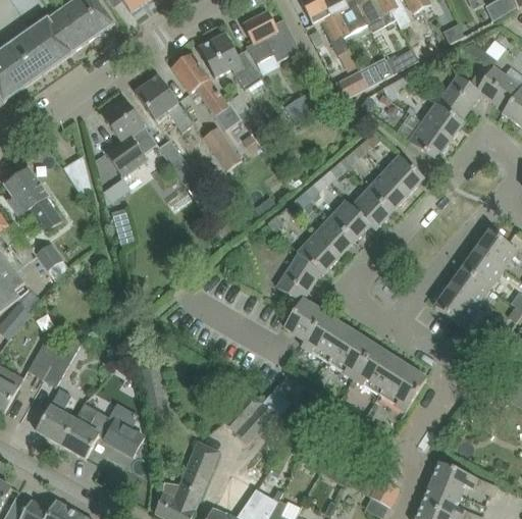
[(98,36),(109,28),(115,23),(98,0),(71,0),(48,17),(0,51),(0,97),(3,102),(73,53),(72,53),(98,36)]
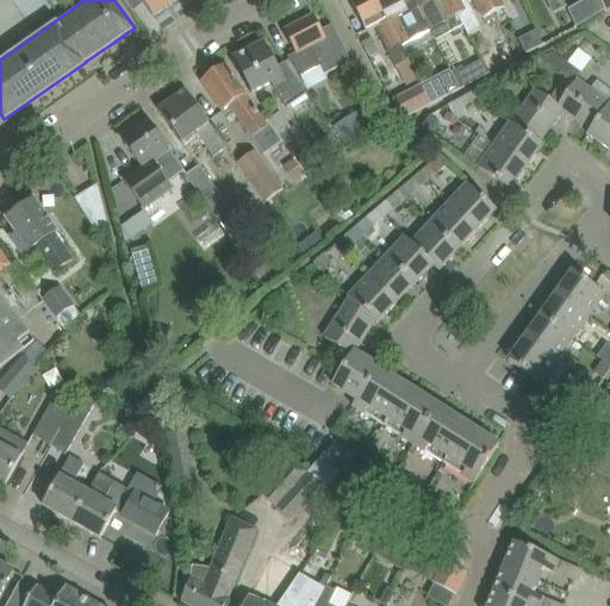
[(16,0),(30,20),(54,5),(50,0),(16,0)]
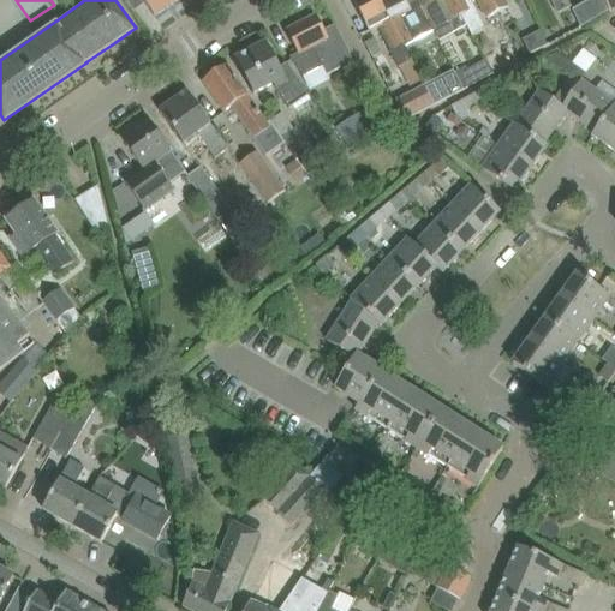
[(143,0),(144,1),(154,15),(173,0),(143,0)]
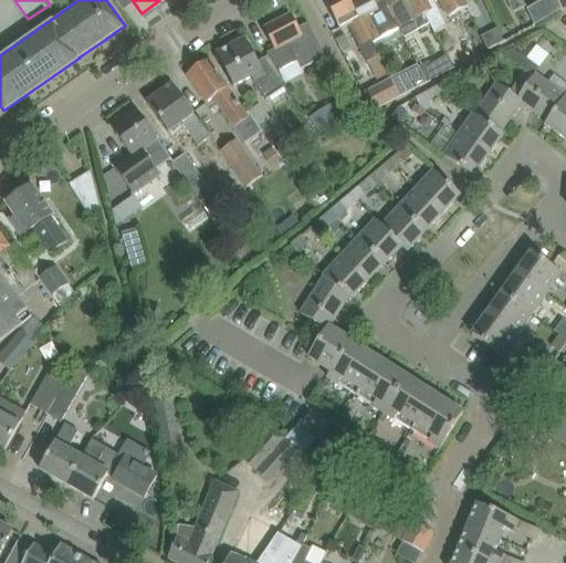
[(387,72),(349,0),(325,0),(339,27),(347,22),(376,77),(387,72)]
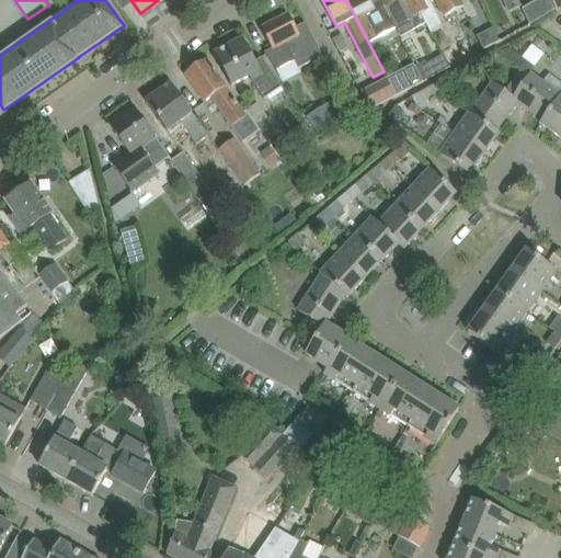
[(346,0),(384,71),(397,64),(387,45),(382,46),(365,11),(374,7),(370,0),(346,0)]
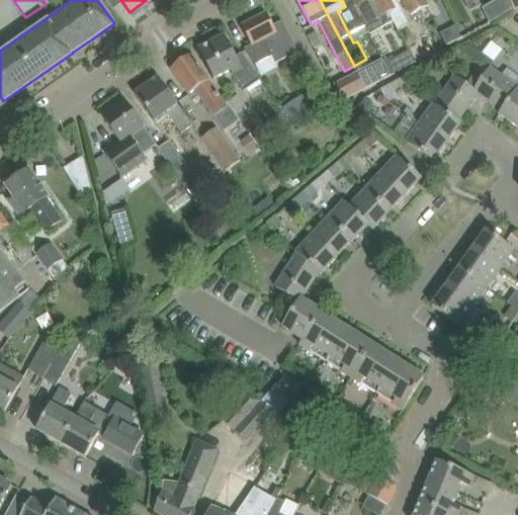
[(398,27),(382,0),(352,0),(368,32),(383,25),(387,32),(398,27)]
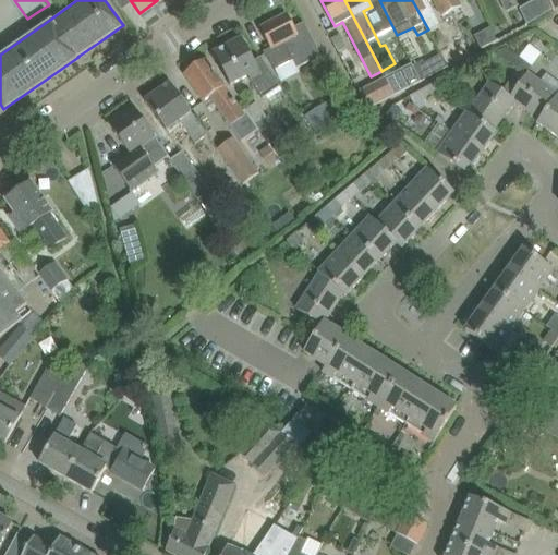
[(412,0),(428,29),(438,24),(426,0),(412,0)]
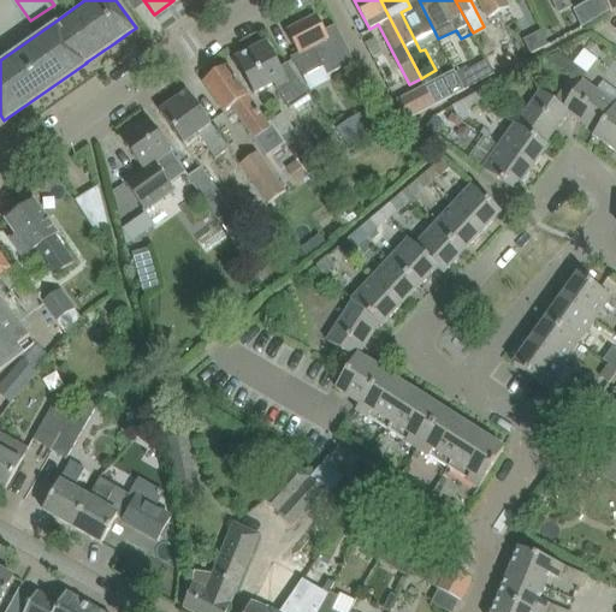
[(499,10),(493,0),(480,0),(489,15),(510,58),(520,53),(498,10),(499,10)]
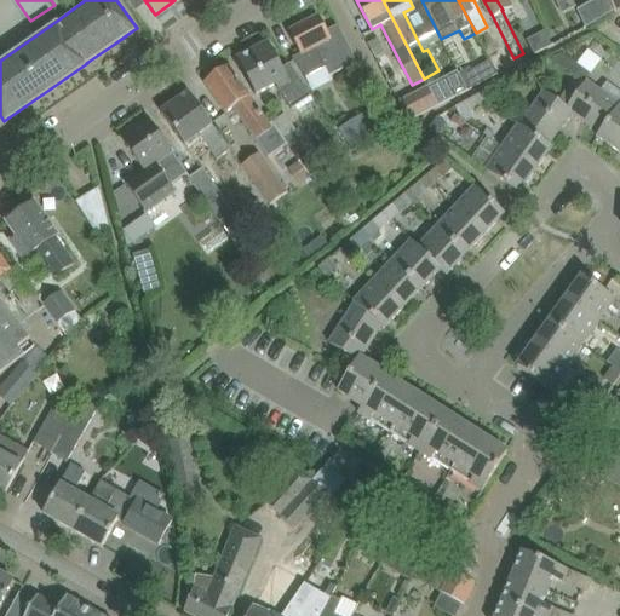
[(497,0),(503,10),(512,4),(510,0),(497,0)]
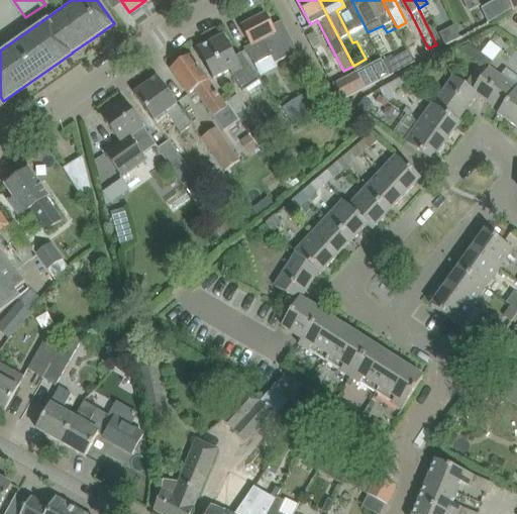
[(243,46),(256,62),(273,54),(277,61),(297,49),(281,19),(272,23),(266,11),(240,24),(250,43),(243,46)]
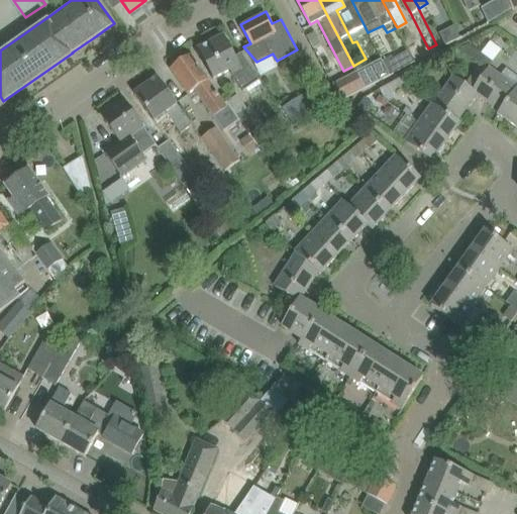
[(240,50),(235,55),(223,33),(197,47),(213,77),(228,69),(242,90),(259,79),(240,50)]
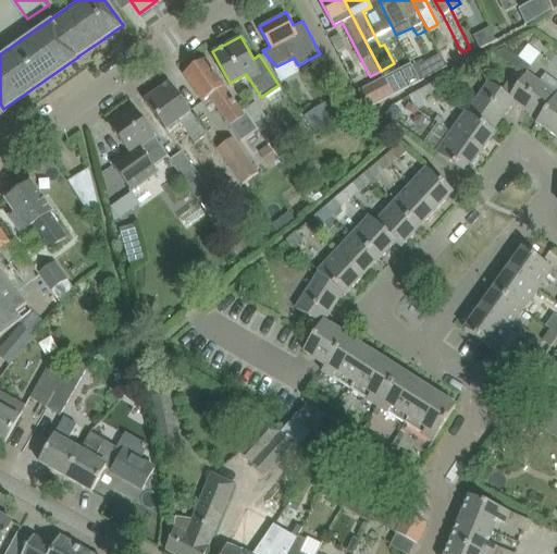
[(505,46),(494,51),(517,68),(524,73),(525,71),(531,64),(505,46)]
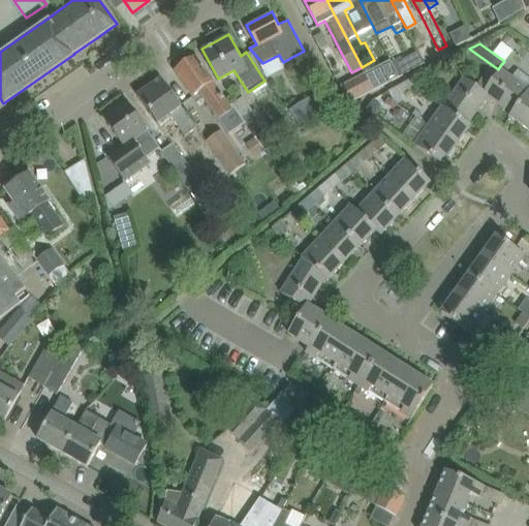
[(174,67),(192,94),(199,90),(227,131),(241,121),(194,54),(174,67)]
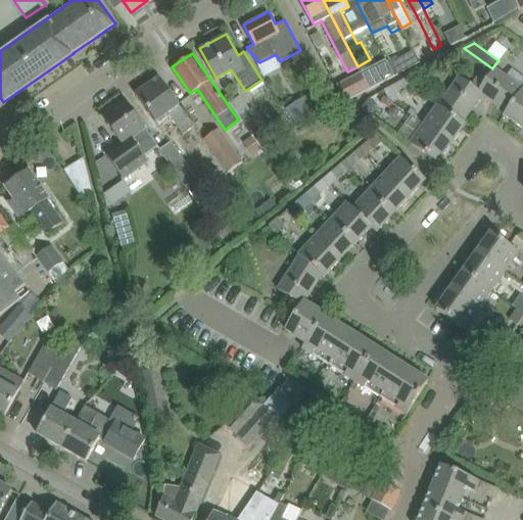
[(396,54),(387,59),(393,72),(402,66),(396,54)]
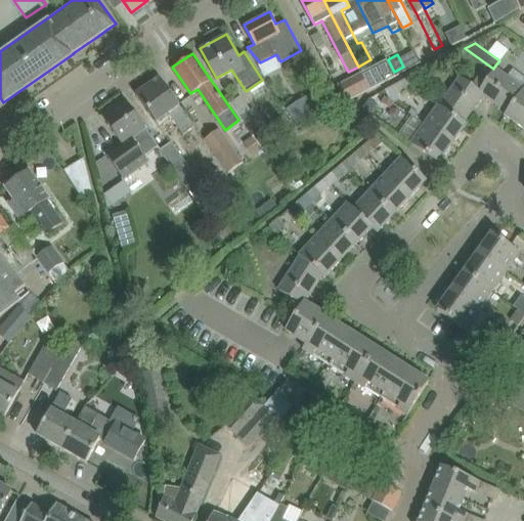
[(375,63),(360,71),(369,87),(384,80),(375,63)]
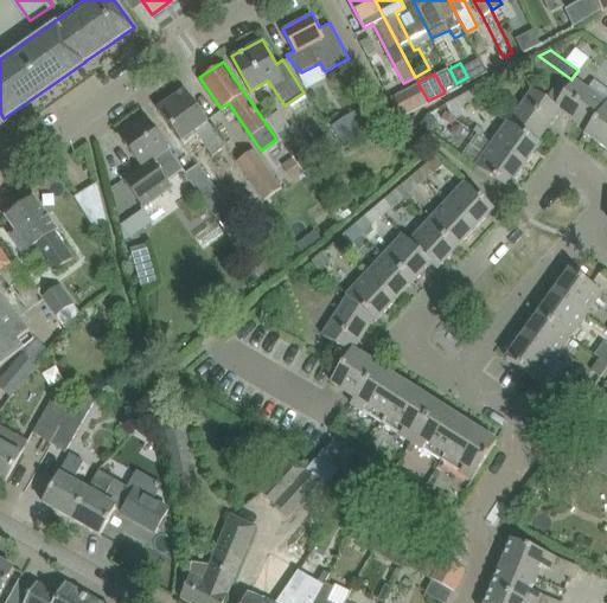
[(532,88),(509,121),(536,140),(558,108),(563,74),(547,97),(532,88)]
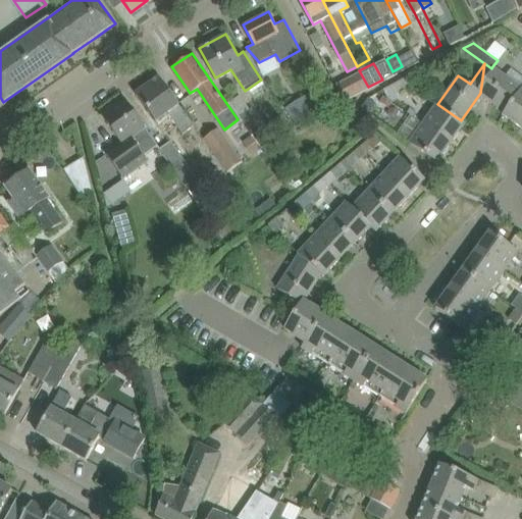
[(491,68),(484,63),(480,93),(505,110),(521,87),(492,66),(491,68)]
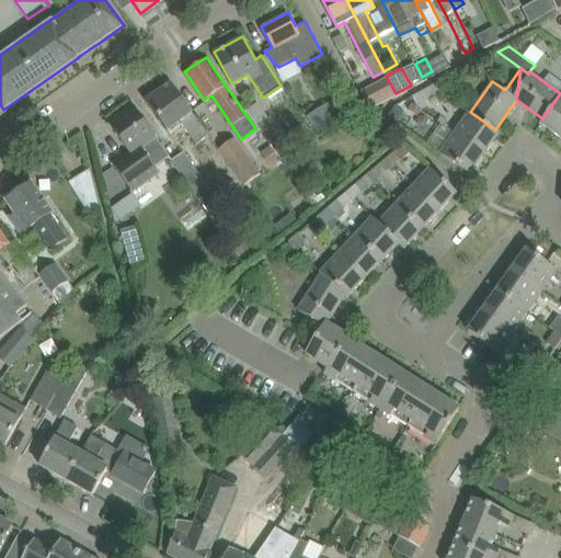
[(359,90),(369,107),(396,93),(386,76),(359,90)]
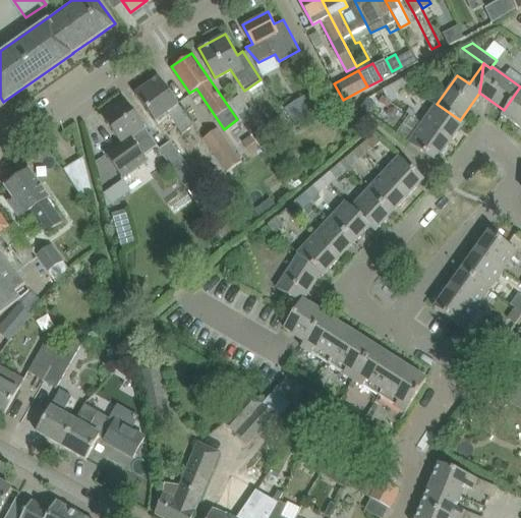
[(167,111),(182,132),(193,124),(158,75),(134,92),(156,120),(167,111)]
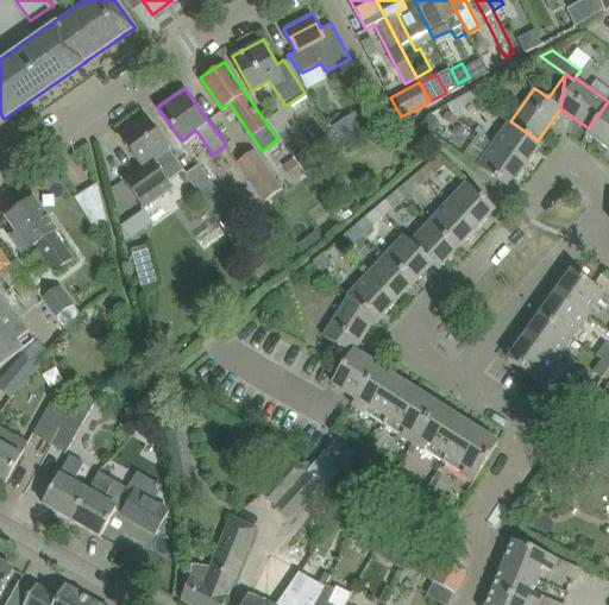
[(465,106),(478,99),(473,89),(459,96),(446,104),(451,113),(465,106)]
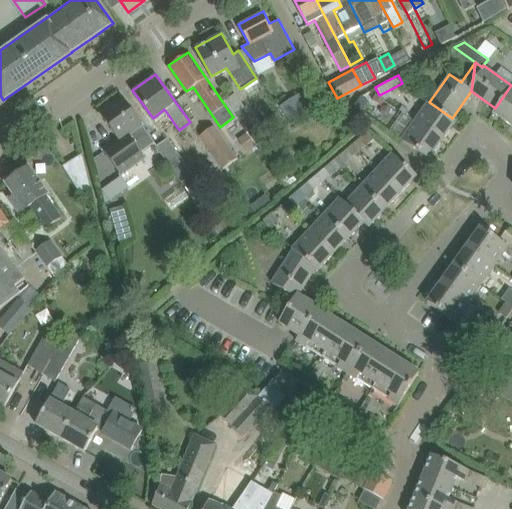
[(511,84),(511,85),(495,108),(493,111),(511,124),(511,84)]
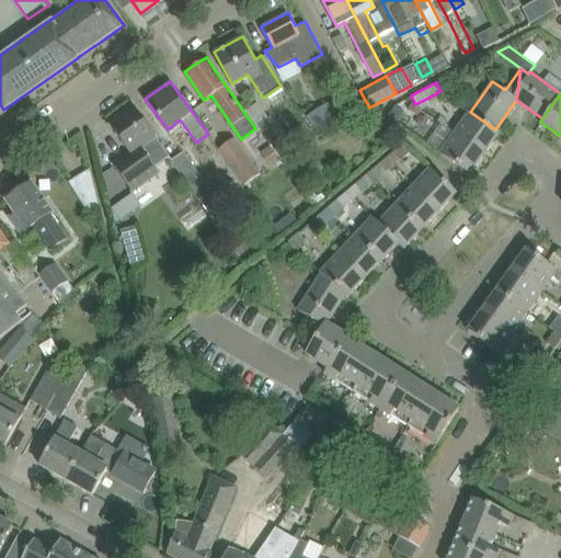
[(305,114),(316,131),(339,116),(327,99),(305,114)]
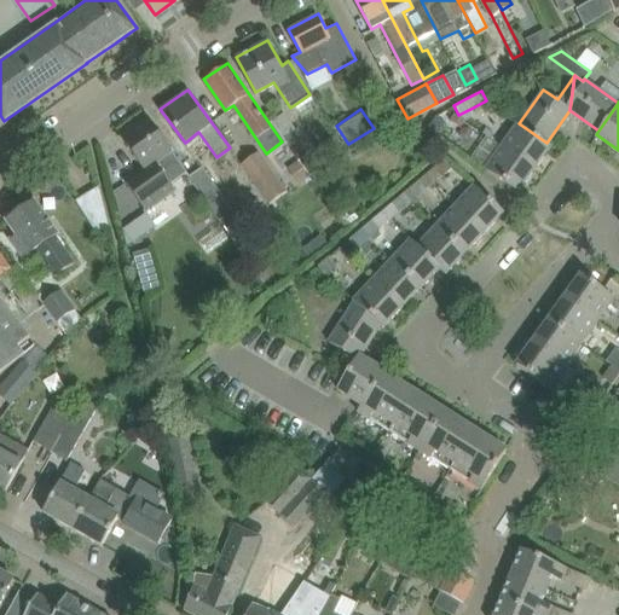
[(270,119),(308,172),(323,161),(298,125),(294,127),(283,110),(270,119)]
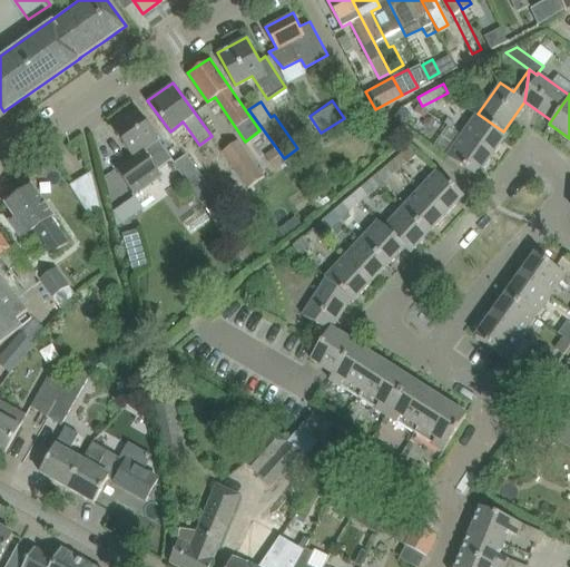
[(394,117),(402,123),(410,111),(402,105),(394,117)]
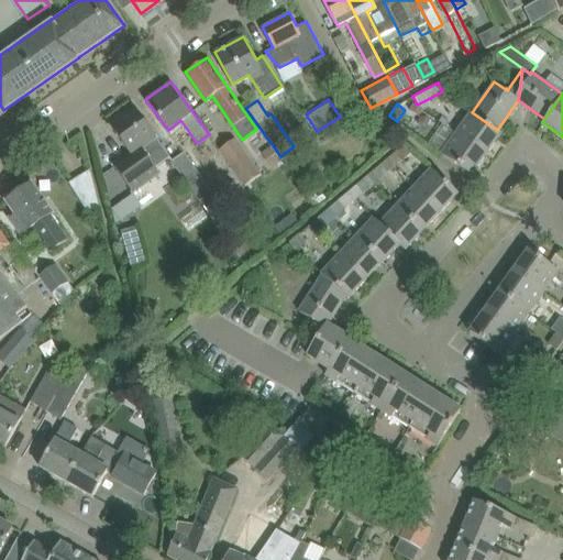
[(131,154),(127,156),(125,154),(112,164),(132,190),(158,172),(153,165),(168,154),(135,107),(118,119),(118,120),(110,125),(131,154)]
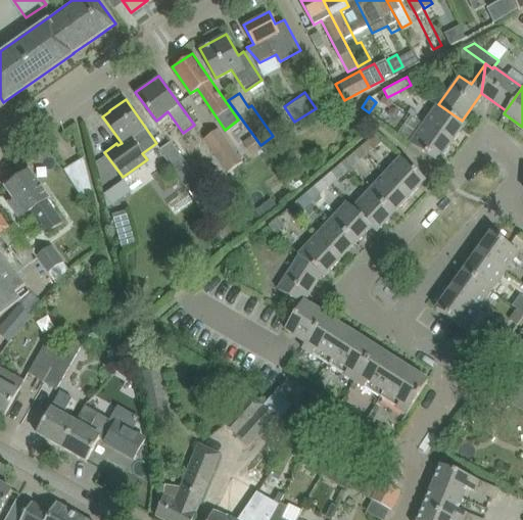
[(437,103),(424,123),(450,142),(465,123),(462,121),(438,104),(437,103)]
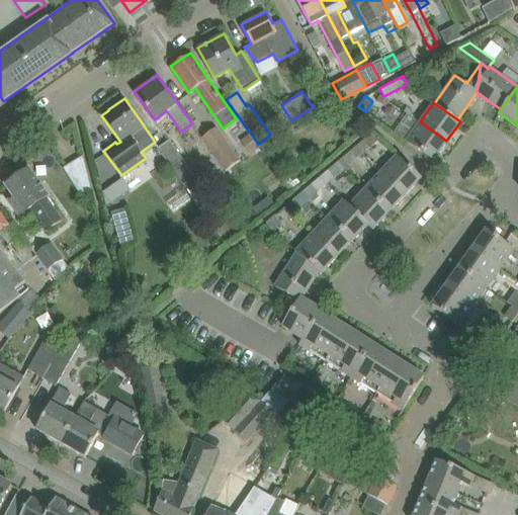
[(446,141),(420,121),(406,141),(433,160),(446,141)]
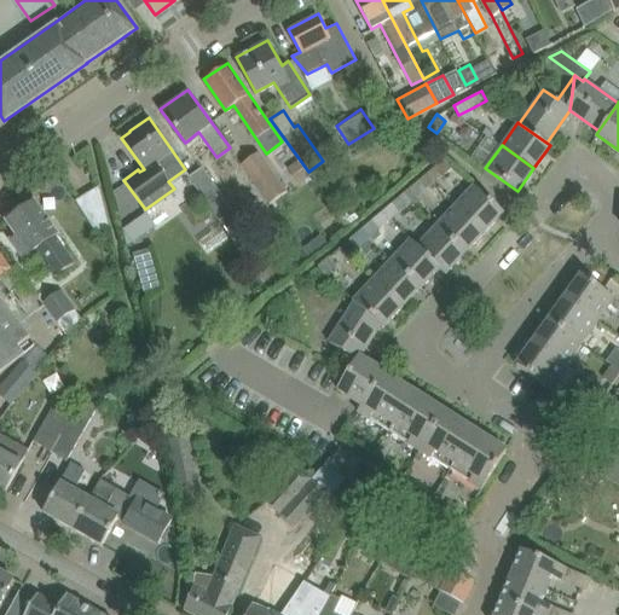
[(285,187),(258,149),(239,162),(267,202),(285,187)]
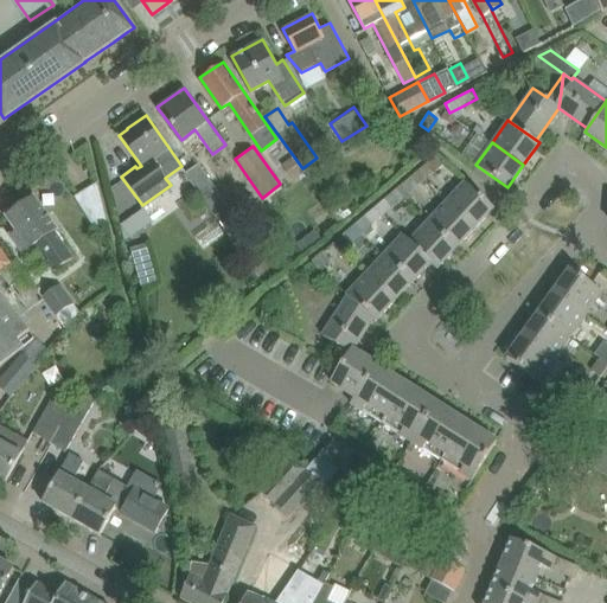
[(425,164),(432,172),(443,161),(436,154),(425,164)]
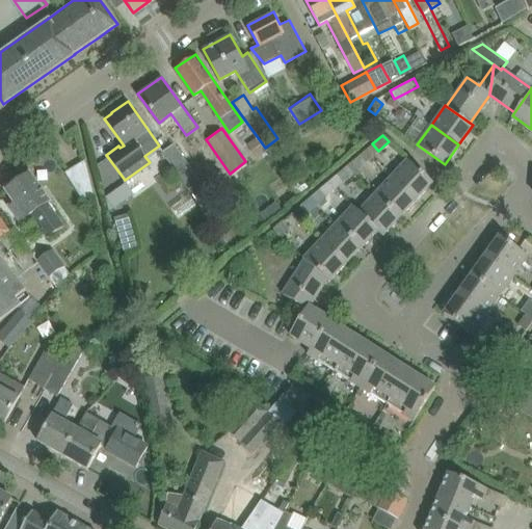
[(162,151),(184,181),(191,191),(204,182),(175,141),(162,151)]
